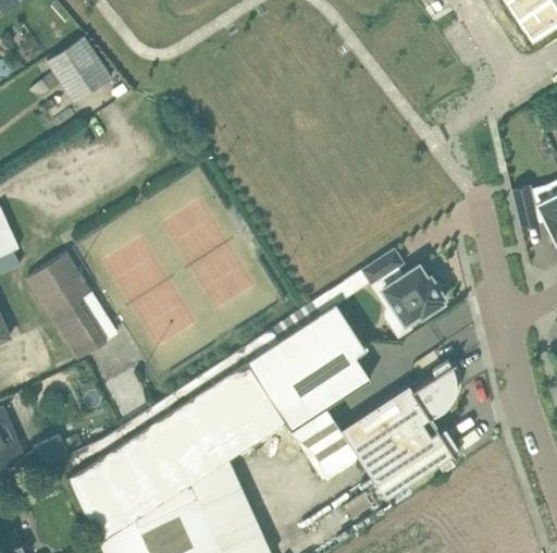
[(548,0),(519,0),(507,8),(512,16),(514,19),(517,24),(518,24),(519,26),(552,5),(548,0)]
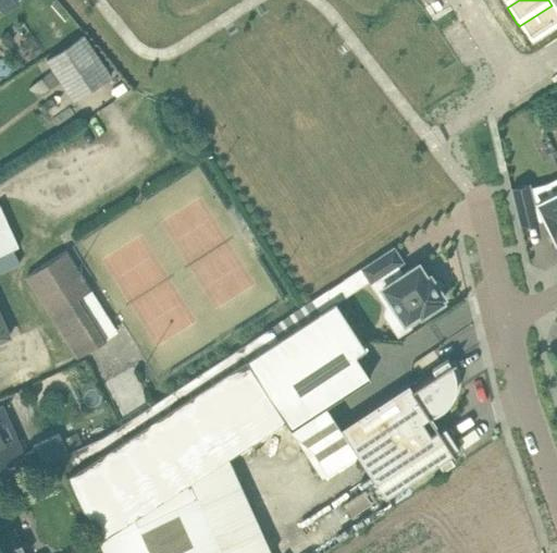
[(556,31),(556,12),(552,5),(519,26),(521,29),(523,33),(525,37),(527,37),(532,45),(533,47),(556,31)]
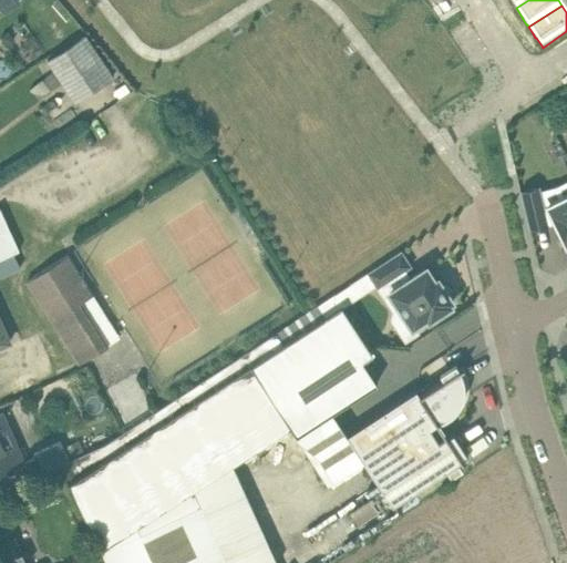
[(85,38),(48,63),(75,104),(114,79),(85,38)]
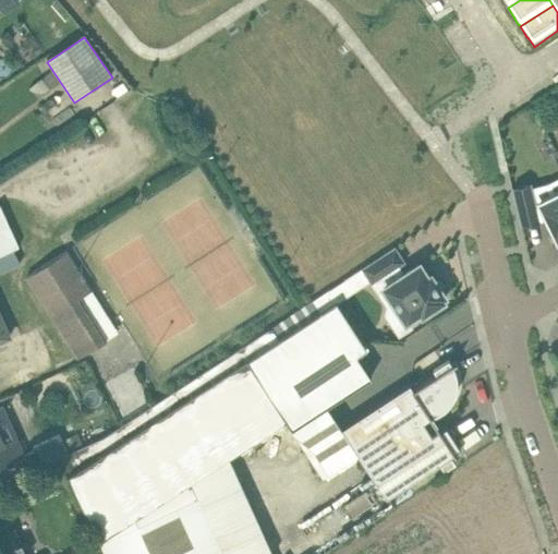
[(557,195),(536,207),(531,188),(512,192),(521,228),(541,224),(540,221),(546,220),(557,244),(557,195)]
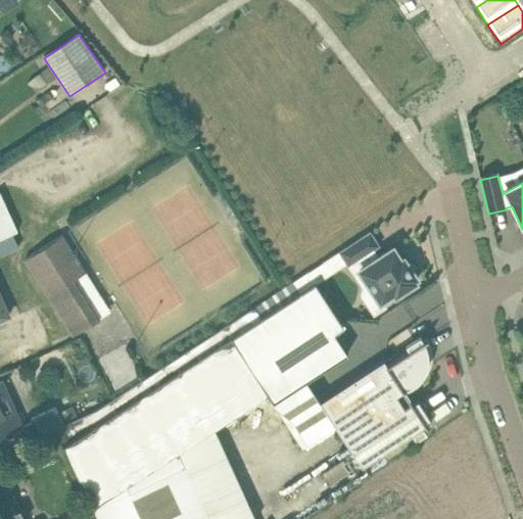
[(0,323),(9,319),(0,297),(0,241),(12,236),(17,234),(0,195),(0,323)]
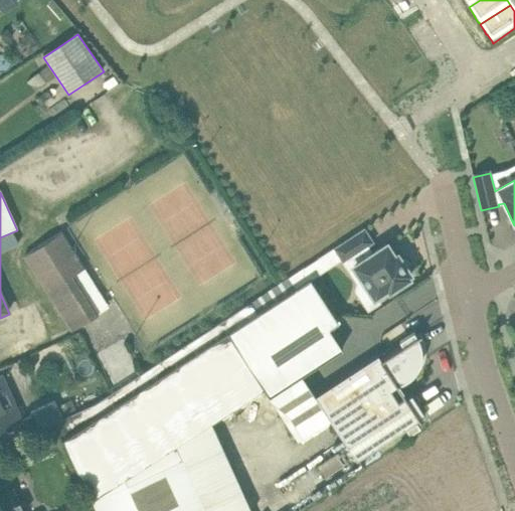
[(334,250),(348,273),(354,269),(375,300),(388,291),(390,294),(409,281),(408,278),(411,276),(409,274),(410,271),(410,268),(408,265),(405,263),(402,263),(398,257),(395,258),(387,245),(368,259),(364,251),(374,244),(364,230),(353,238),(334,250)]
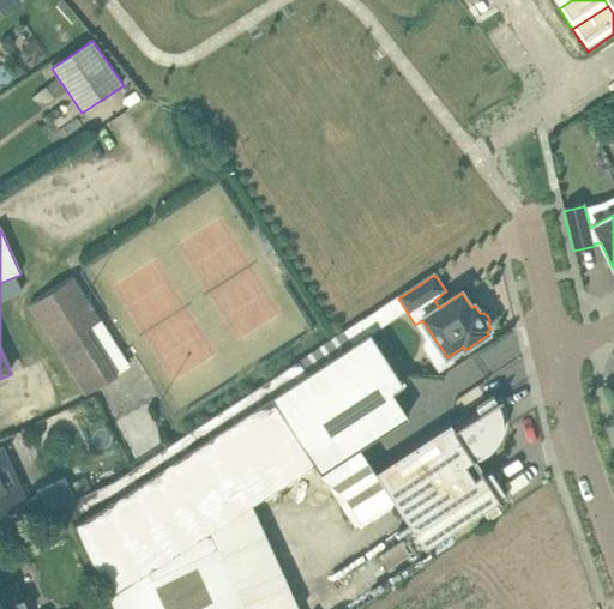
[(14,277),(0,283),(0,303),(23,294),(14,277)]
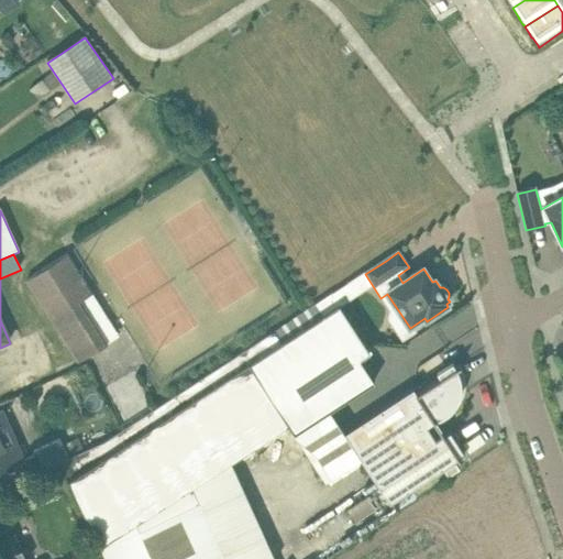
[(67,256),(45,271),(26,283),(78,364),(107,347),(80,304),(92,296),(67,256)]
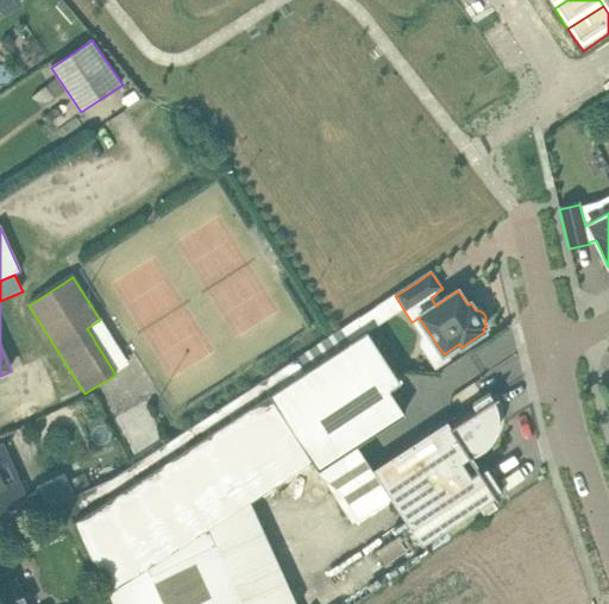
[(309,369),(270,395),(313,461),(351,523),(390,498),(372,470),(357,446),(406,415),(389,390),(401,383),(368,333),(359,319),(351,323),(341,331),(350,343),(309,369)]
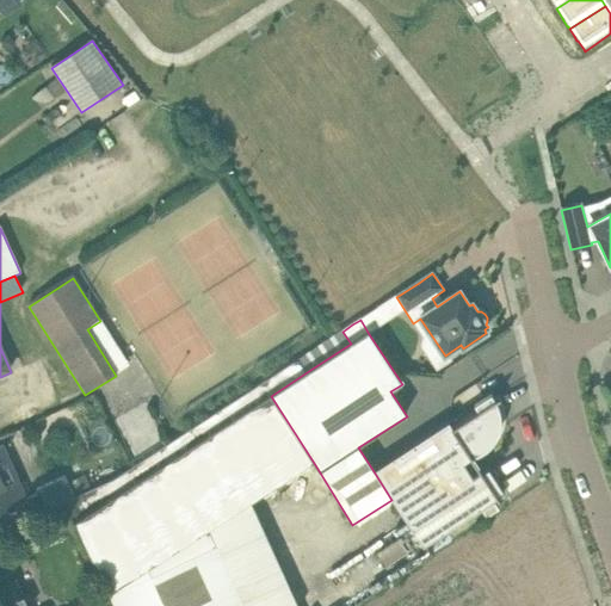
[(343,332),(302,358),(310,370),(351,344),(343,332)]
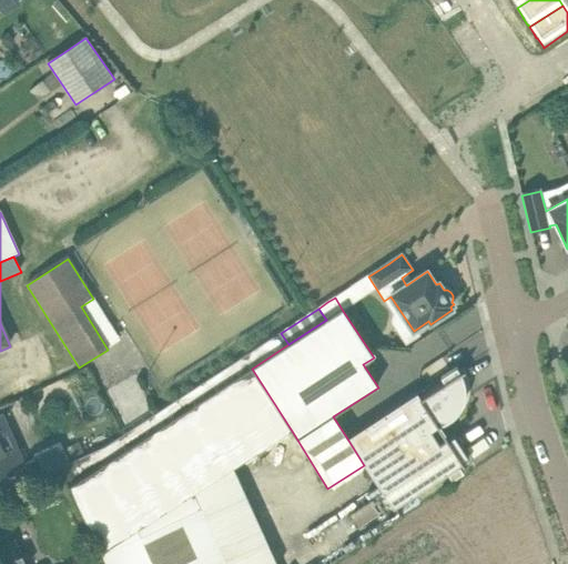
[(276,563),(272,553),(243,490),(234,469),(292,431),(252,369),(288,344),(281,333),(107,447),(61,469),(63,474),(68,484),(103,563),(276,563)]
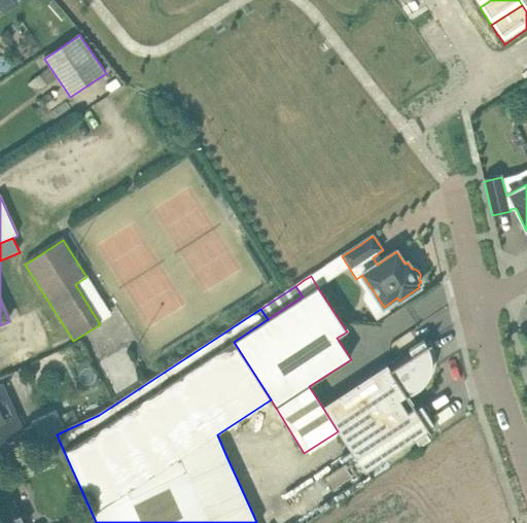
[(417,391),(420,389),(422,387),(423,386),(424,385),(425,383),(426,383),(427,380),(428,379),(429,377),(430,375),(430,374),(431,373),(431,370),(431,369),(431,367),(432,363),(431,360),(431,358),(431,356),(430,355),(430,352),(429,350),(428,349),(427,347),(431,345),(430,344),(390,370),(408,395),(410,394),(412,393),(413,393),(414,393),(415,392),(417,391)]
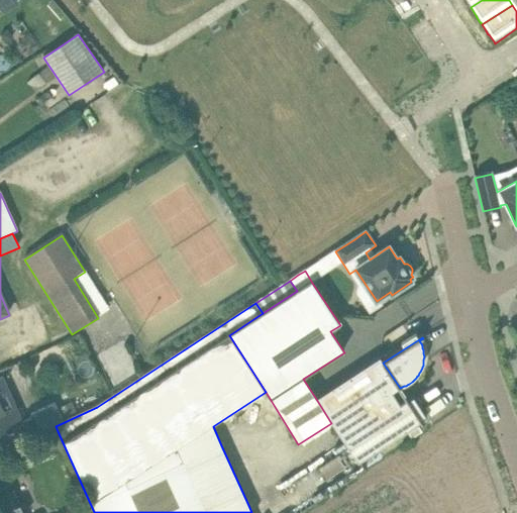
[(380,357),(316,399),(331,423),(358,464),(420,422),(421,424),(422,423),(422,422),(427,418),(414,398),(408,401),(400,388),(383,363),(380,357)]
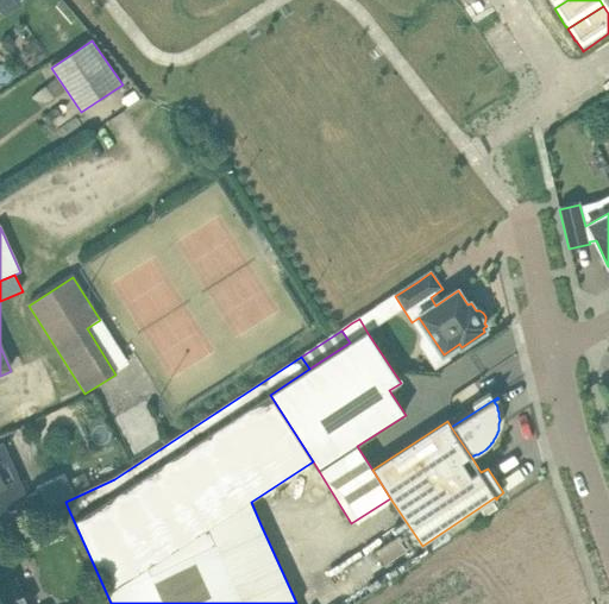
[(0,448),(0,513),(27,501),(4,447),(0,448)]
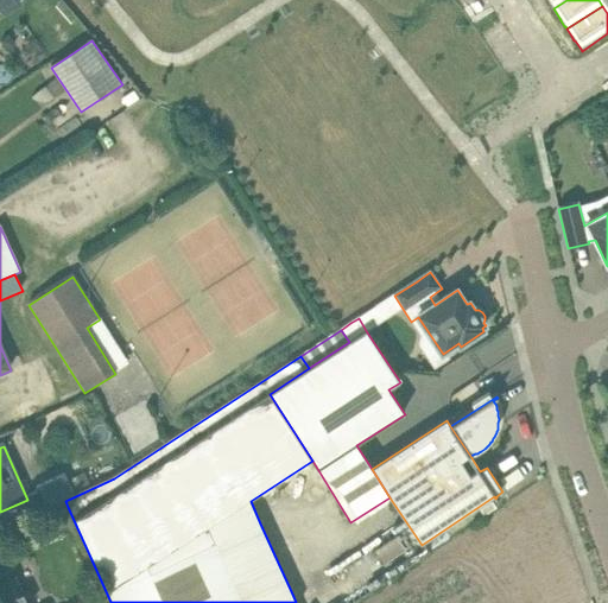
[(75,495),(65,476),(36,489),(45,509),(75,495)]
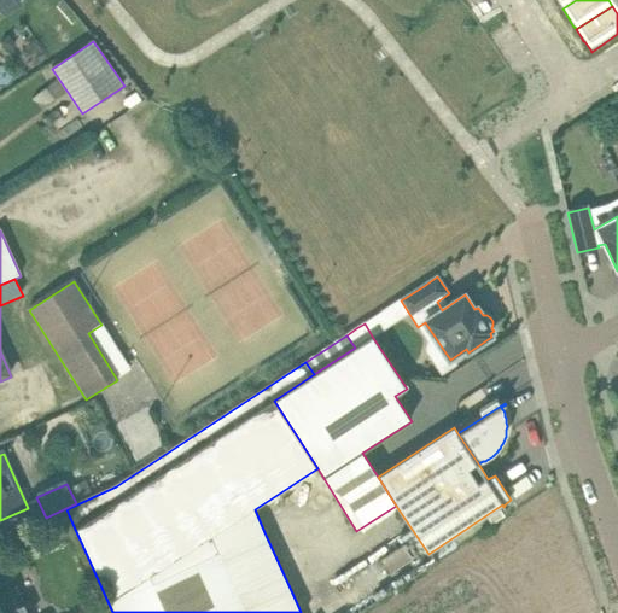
[(70,490),(76,503),(91,496),(86,484),(70,490)]
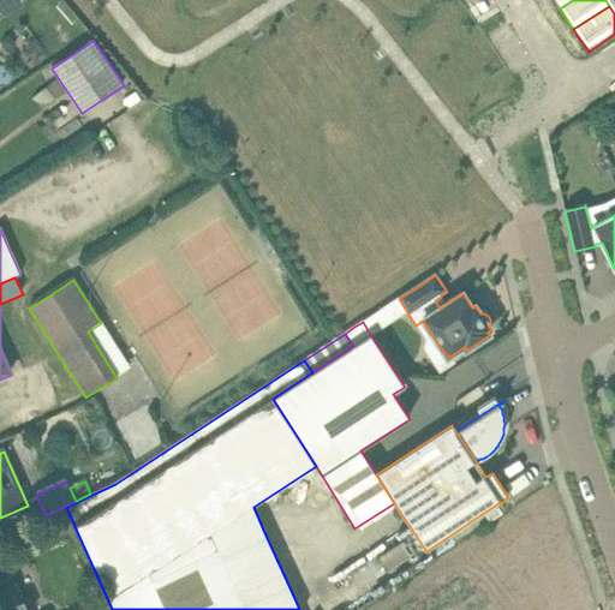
[(25,609),(7,569),(0,572),(0,609),(25,609)]
